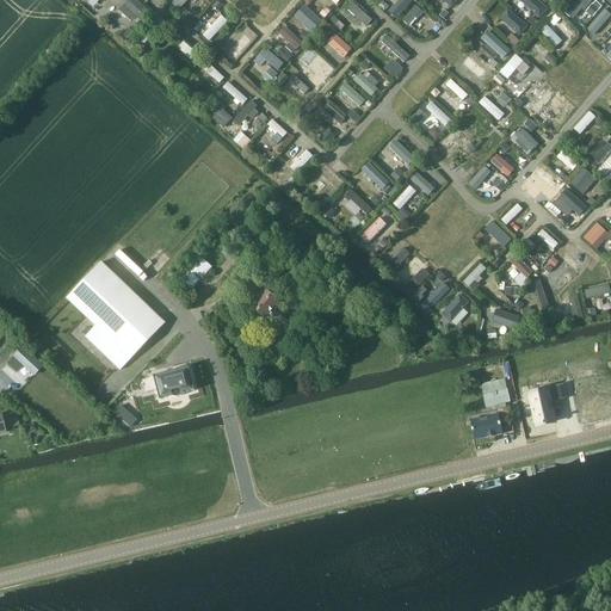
[(129,0),(118,12),(130,23),(133,20),(136,23),(137,20),(140,23),(144,18),(148,20),(149,19),(152,14),(135,0),(129,0)]
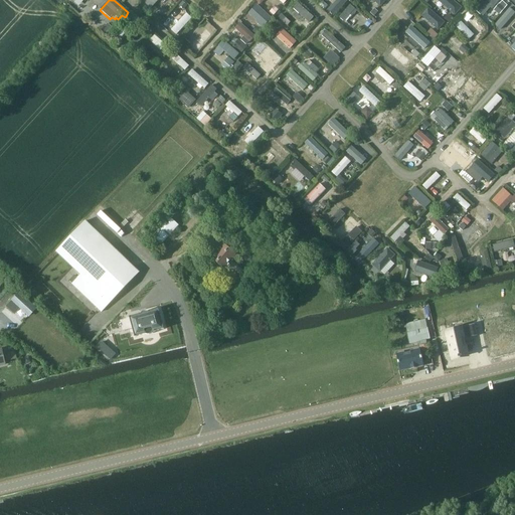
[(151,10),(159,0),(149,0),(145,5),(151,10)]
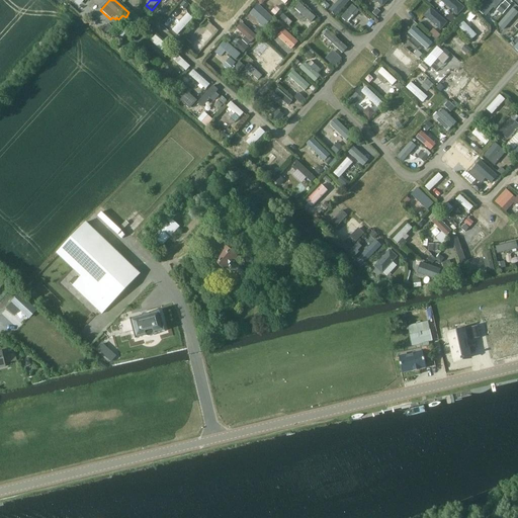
[(335,18),(349,2),(346,0),(339,0),(328,12),(335,18)]
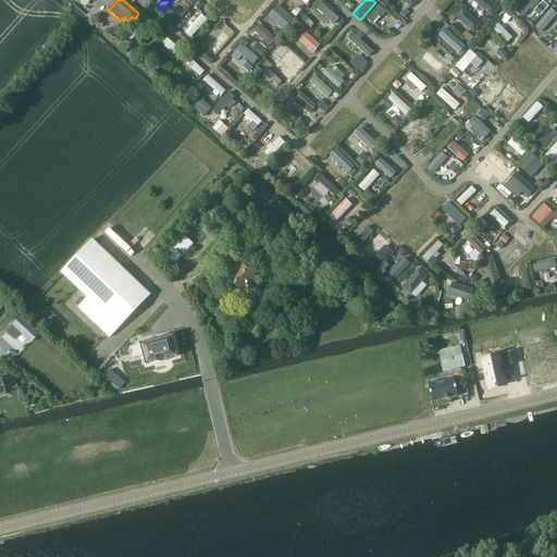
[(487,0),(474,0),(473,2),(492,19),(499,10),(487,0)]
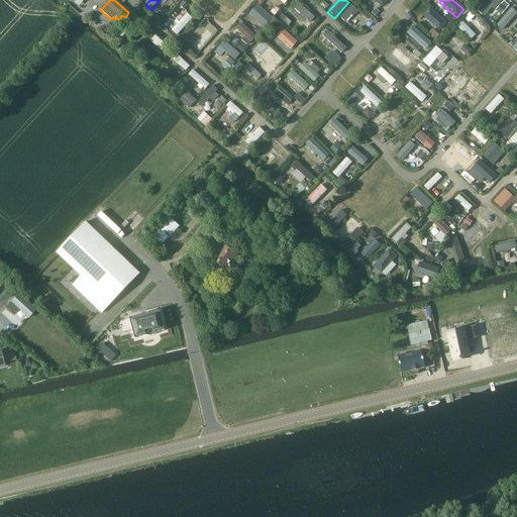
[(494,10),(501,2),(498,0),(483,0),(475,10),(482,17),(483,16),(485,17),(492,9),(494,10)]
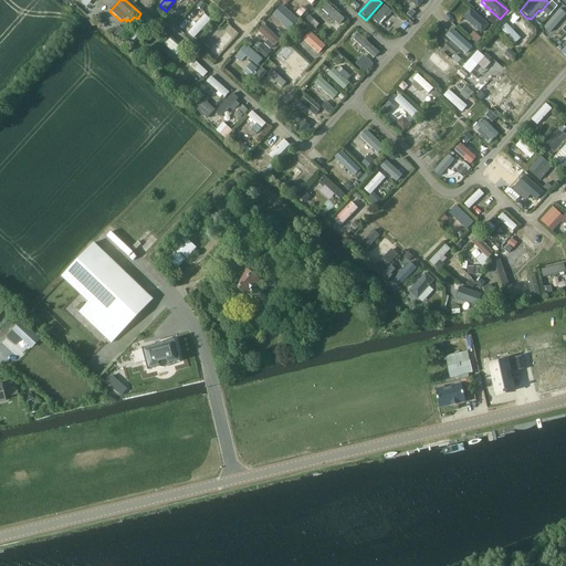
[(201,11),(206,7),(200,2),(196,7),(201,11)]
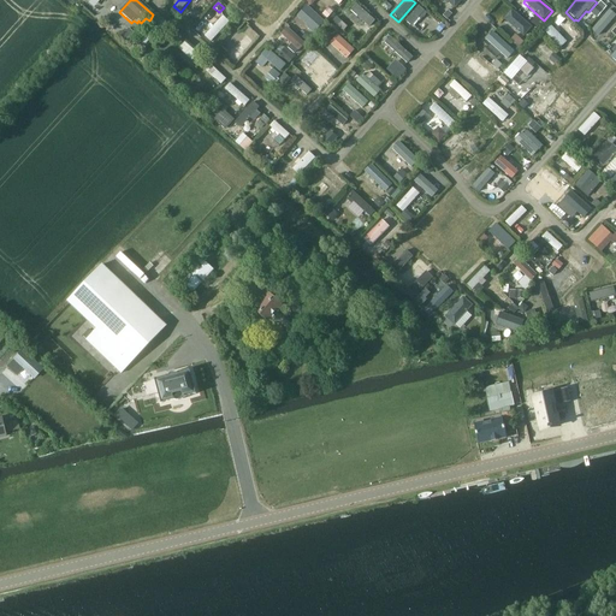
[(597,19),(606,9),(600,3),(597,6),(597,5),(590,13),(597,19)]
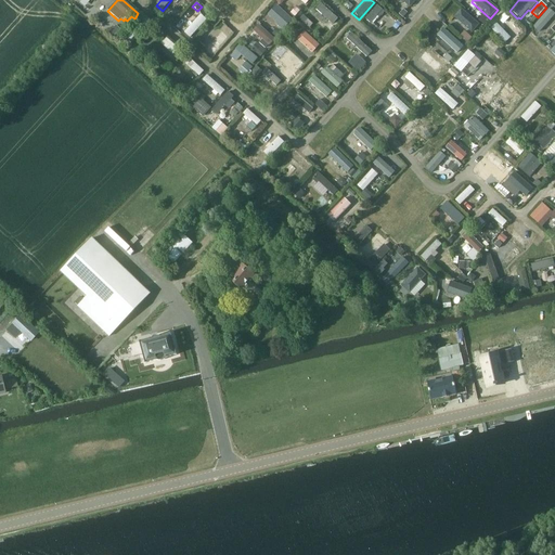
[(321,4),(315,11),(333,26),(338,20),(321,4)]
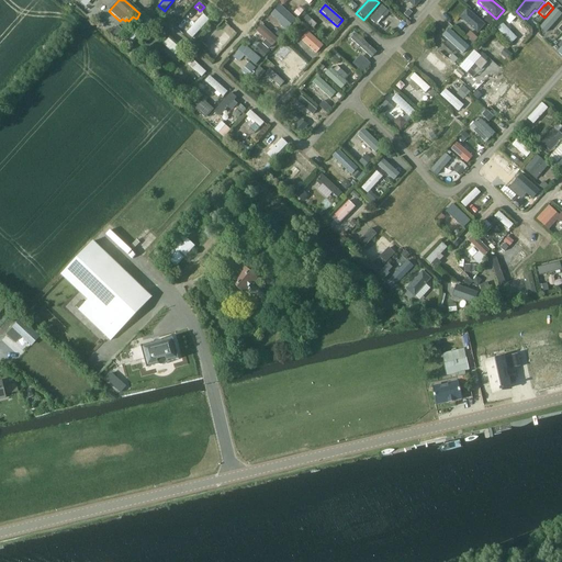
[(295,21),(280,6),(270,17),(279,24),(279,25),(284,32),(295,21)]
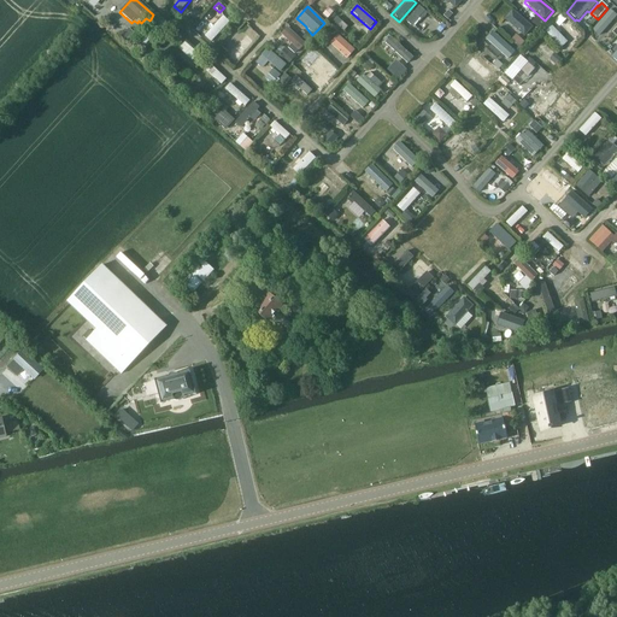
[(327,21),(335,12),(329,7),(322,16),(327,21)]
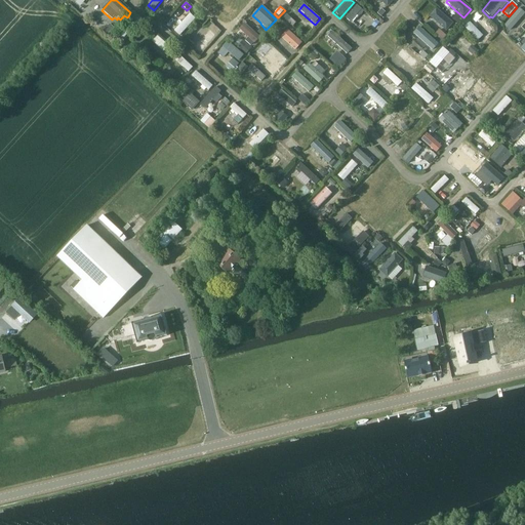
[(364,12),(356,6),(346,18),(351,24),(357,16),(359,18),(364,12)]
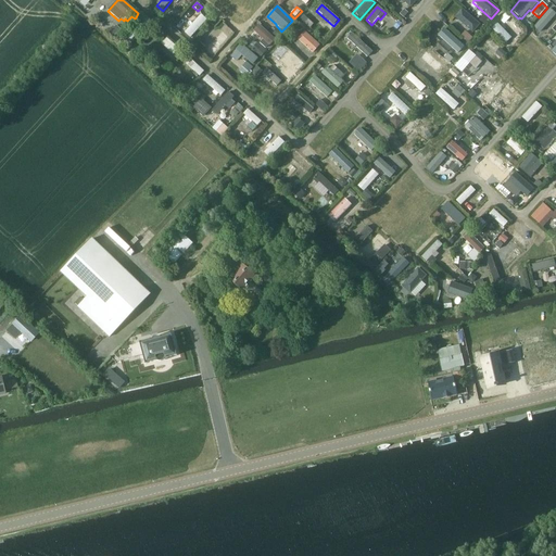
[(181,13),(176,9),(172,14),(177,19),(181,13)]
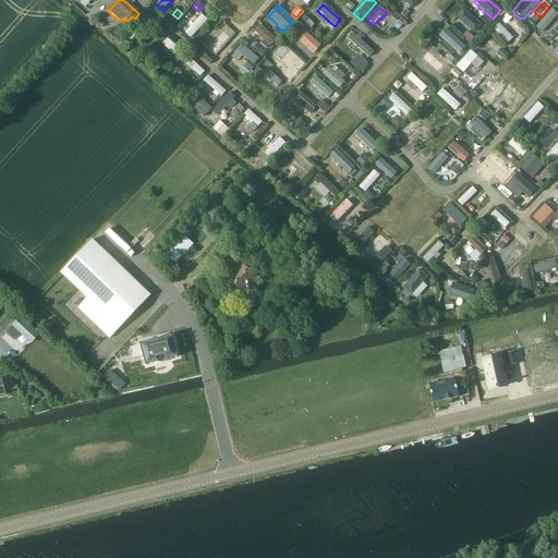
[(474,35),(482,25),(463,9),(456,19),(474,35)]
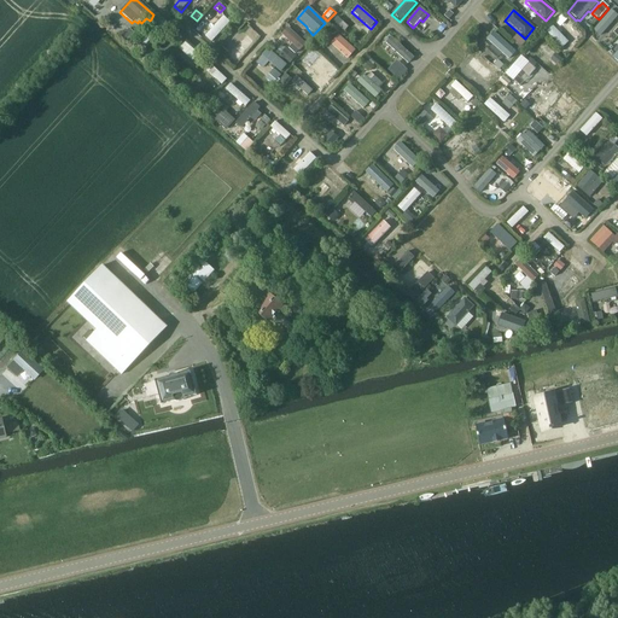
[(444,17),(449,21),(454,15),(449,11),(444,17)]
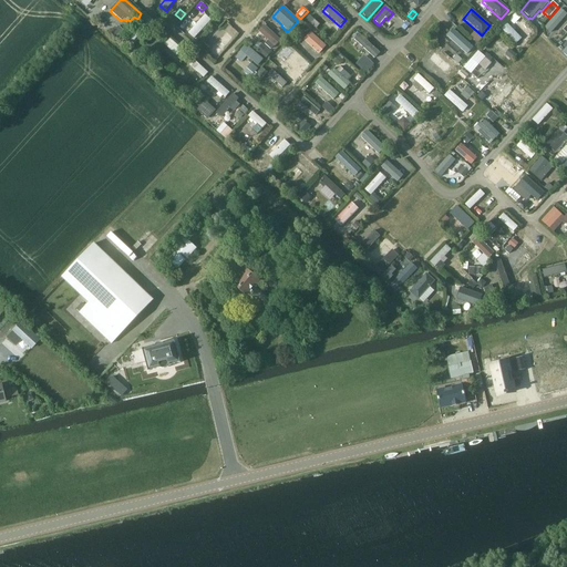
[(550,34),(566,16),(566,14),(560,10),(544,29),(550,34)]
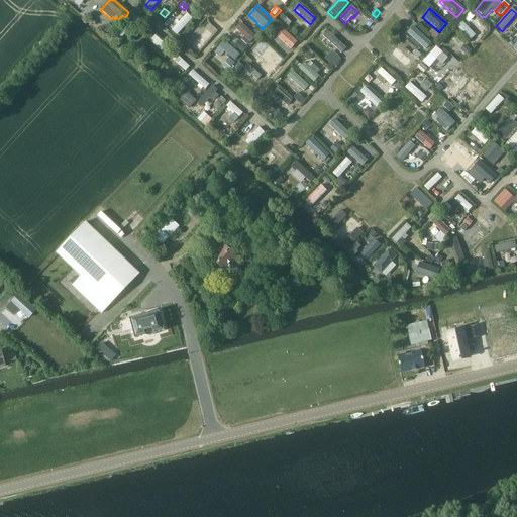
[(122,38),(138,22),(136,21),(139,18),(132,12),(129,14),(132,17),(117,32),(122,38)]
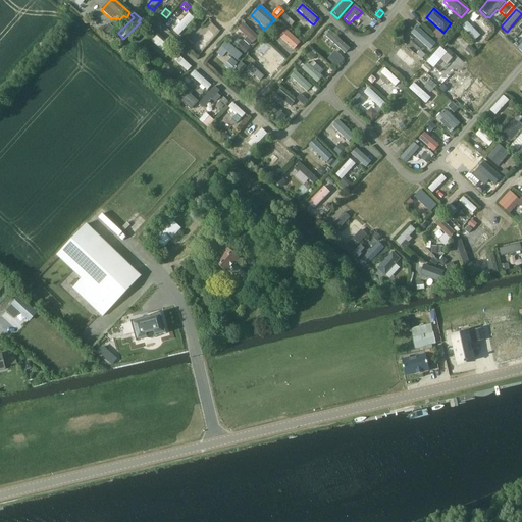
[(473,23),(480,16),(475,12),(468,19),(473,23)]
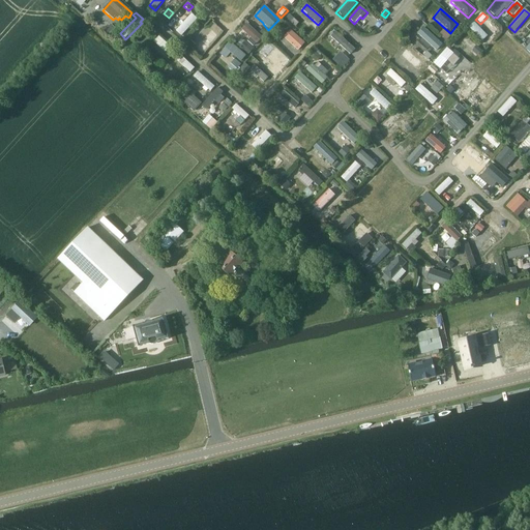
[(181,37),(198,20),(192,15),(176,32),(181,37)]
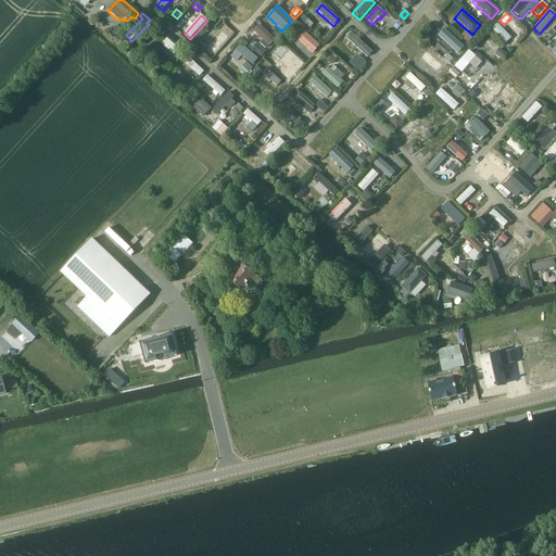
[(490,21),(483,15),(479,21),(485,26),(490,21)]
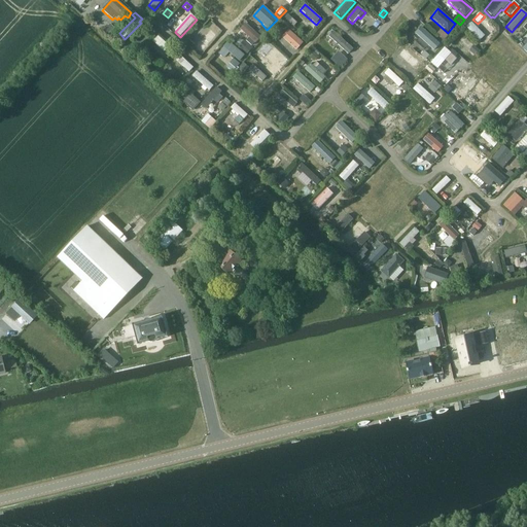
[(293,28),(296,24),(287,15),(284,19),(293,28)]
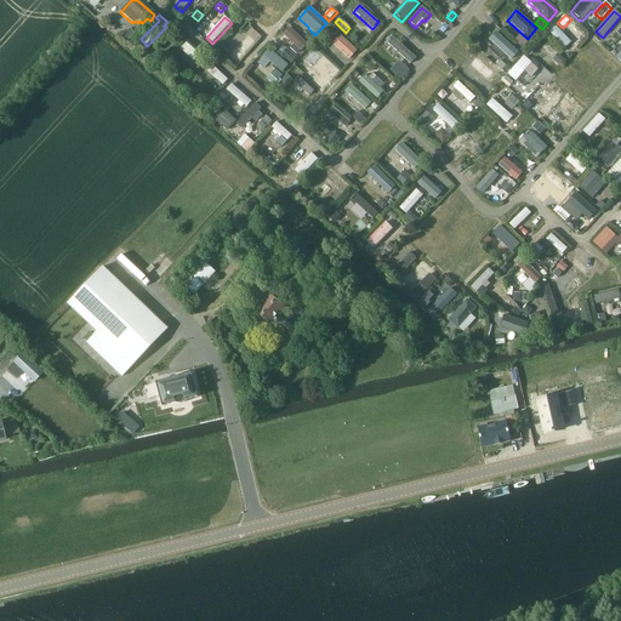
[(449,28),(445,24),(439,30),(443,34),(449,28)]
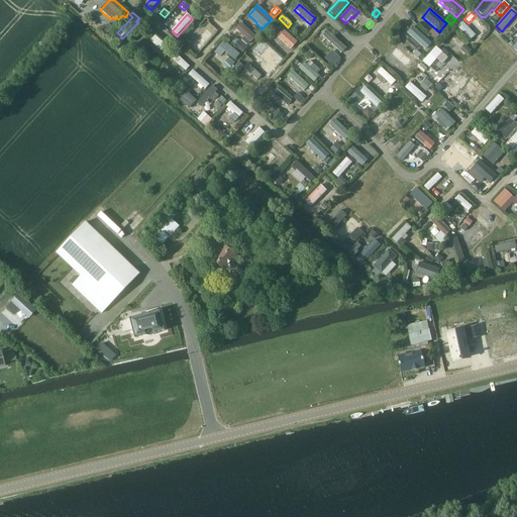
[(471,41),(476,36),(462,22),(456,27),(471,41)]
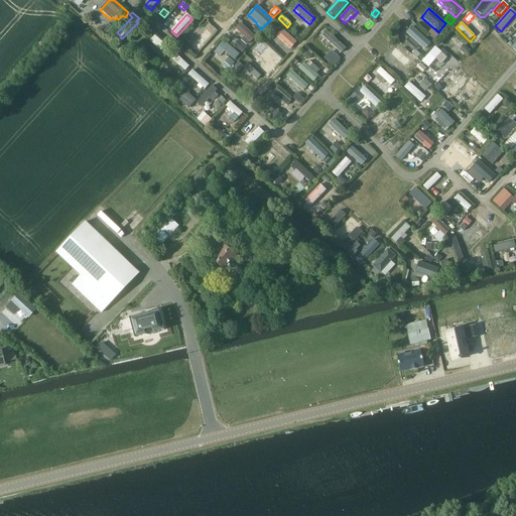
[(240,23),(235,29),(244,37),(241,41),(246,45),(249,42),(250,43),(256,37),(240,23)]
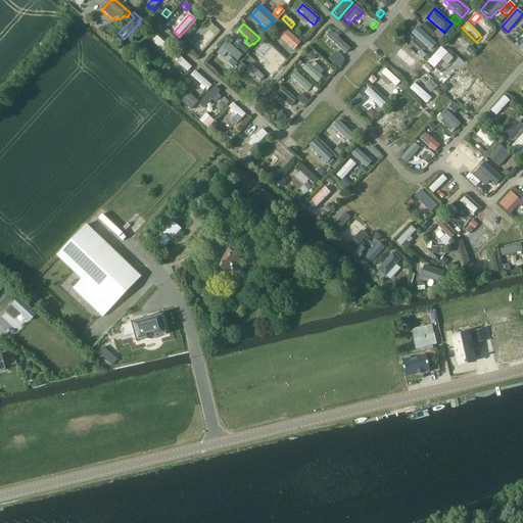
[(106,37),(113,29),(109,25),(102,33),(106,37)]
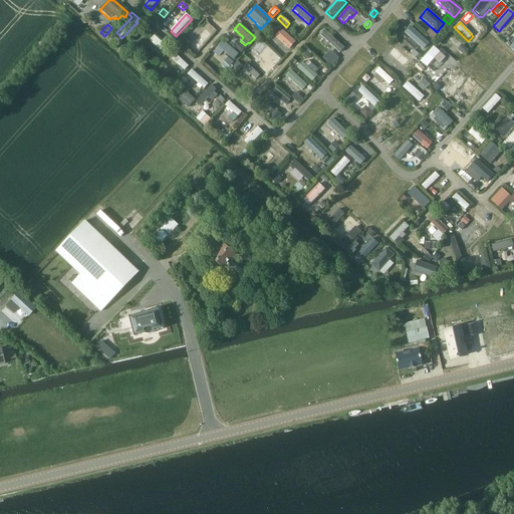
[(197,50),(213,33),(207,27),(191,44),(197,50)]
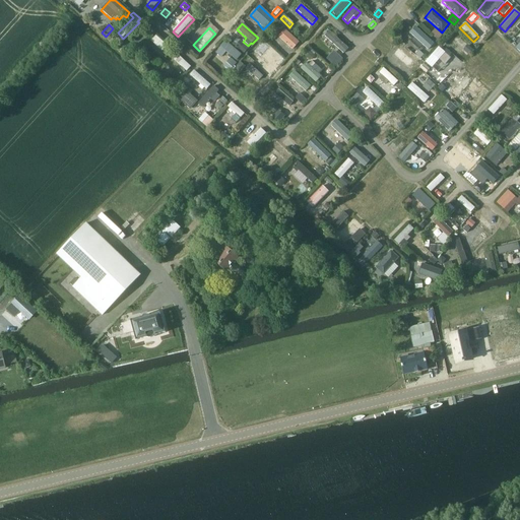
[(435,45),(415,27),(408,35),(428,52),(435,45)]
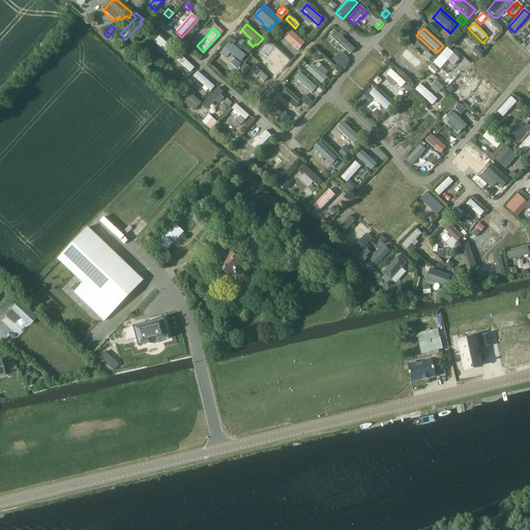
[(304,45),(290,31),(283,38),(298,52),(304,45)]
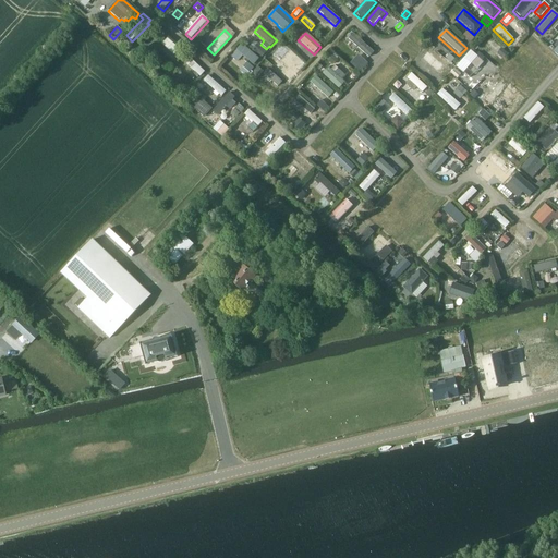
[(465,33),(462,37),(471,44),(474,39),(465,33)]
